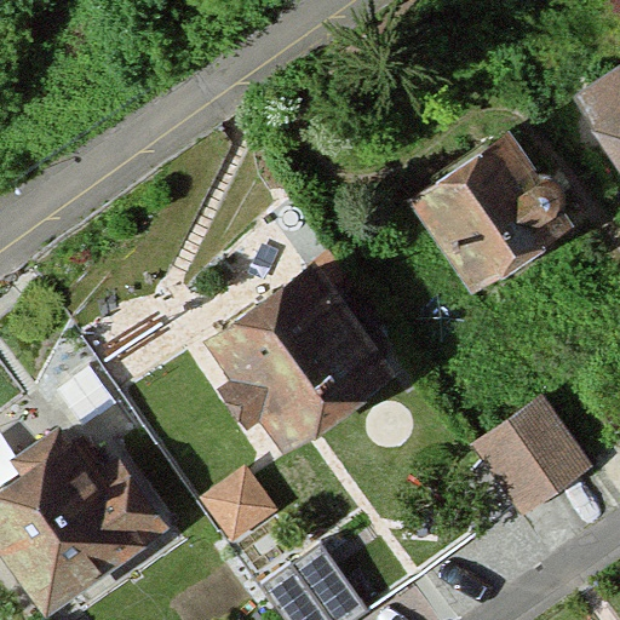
[(619,47),(578,74),(619,141),(619,47)]
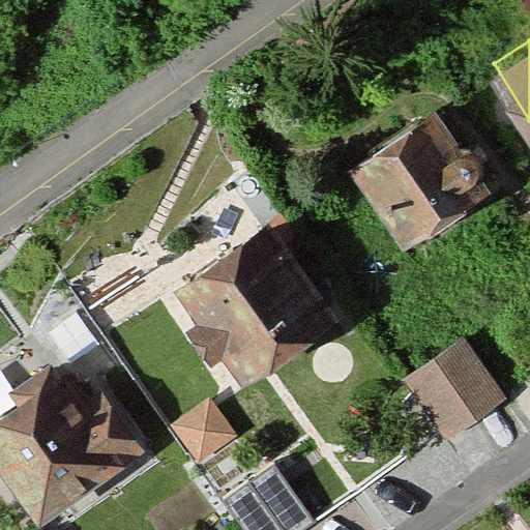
[(434,101),(351,156),(408,241),(491,186),(434,101)]
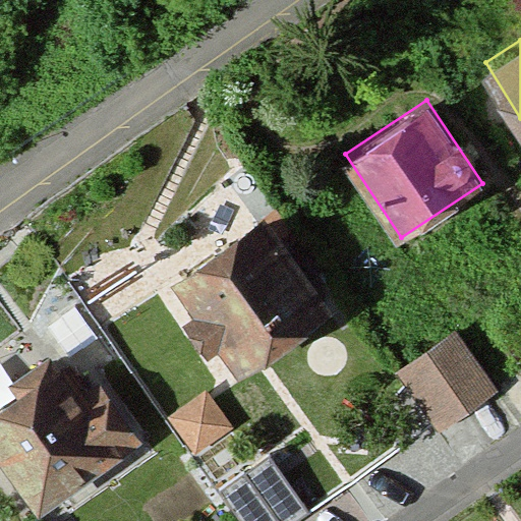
[(266,203),(170,267),(195,303),(183,310),(209,348),(221,340),(237,364),(332,300),(266,203)]
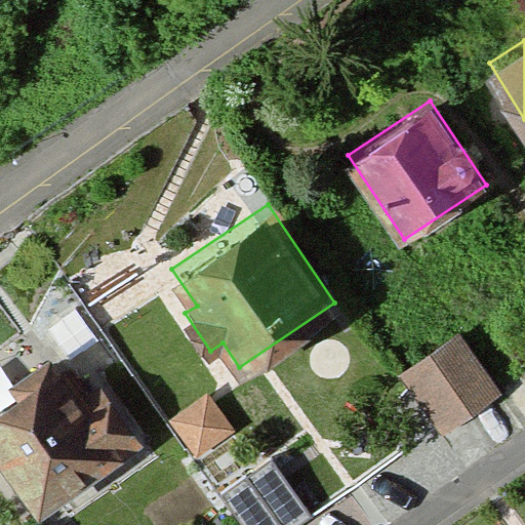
[(454,326),(394,367),(437,431),(497,390),(454,326)]
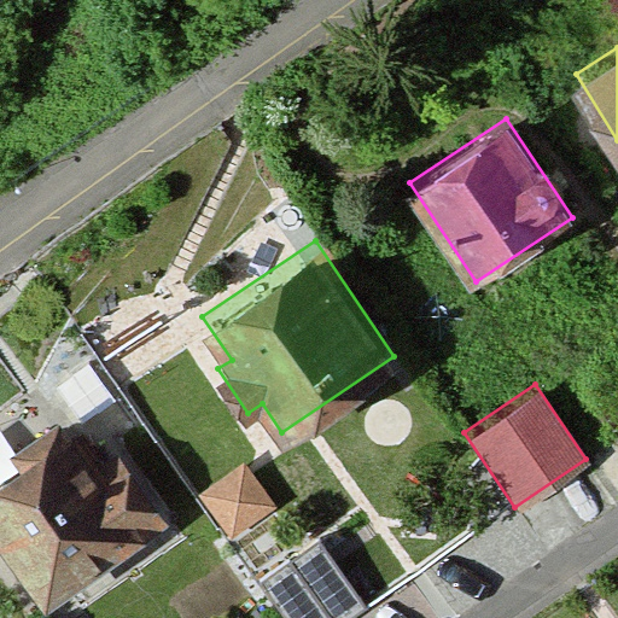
[(94,437),(1,505),(74,606),(191,522),(145,458),(122,474),(94,437)]
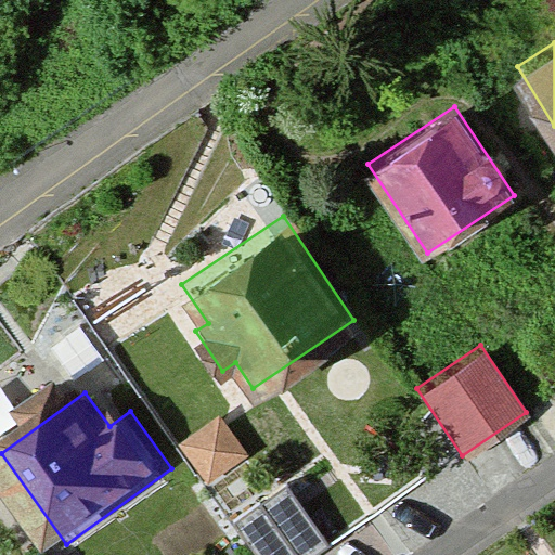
[(221,411),(177,440),(206,483),(249,455),(221,411)]
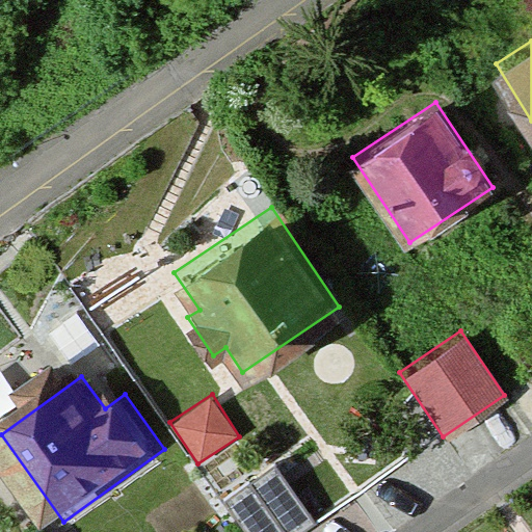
[(273,461),(222,495),(247,531),(297,531),(314,521),(273,461)]
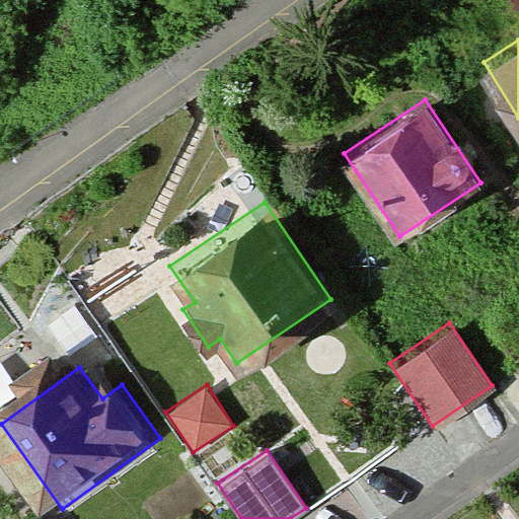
All buildings are outlined.
